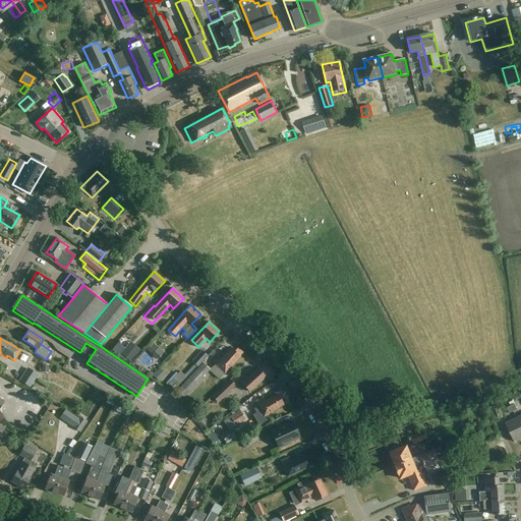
[(220,354),(213,362),(225,373),(241,356),(232,348),(223,357),(220,354)]
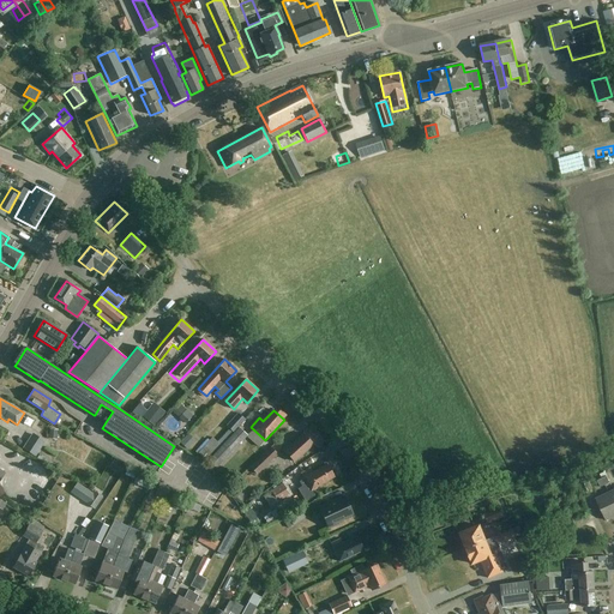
[(209,461),(239,428),(239,427),(245,420),(238,413),(227,426),(229,428),(217,441),(212,438),(209,440),(208,439),(196,451),(206,462),(208,461),(209,461)]
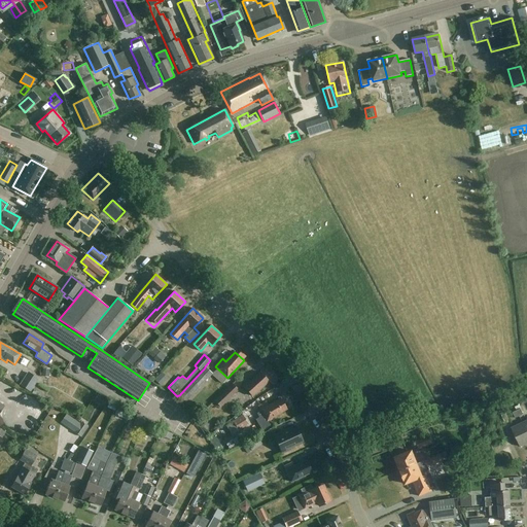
[(205,367),(179,395),(186,402),(212,374),(205,367)]
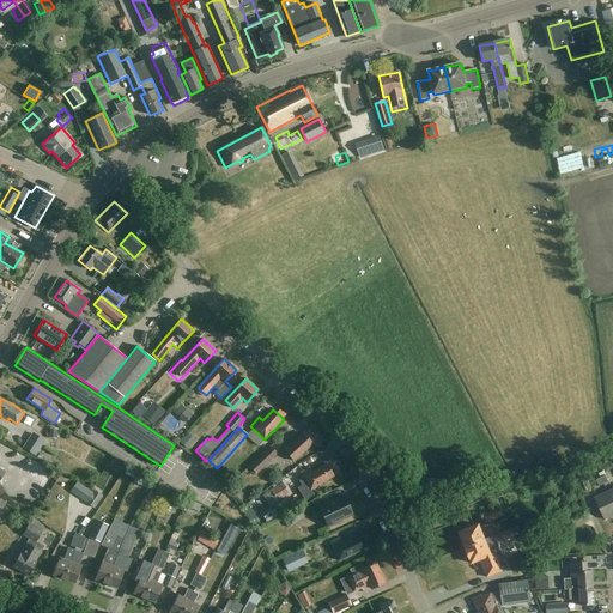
[(289,441),(280,448),(292,462),(313,444),(302,432),(290,443),(289,441)]
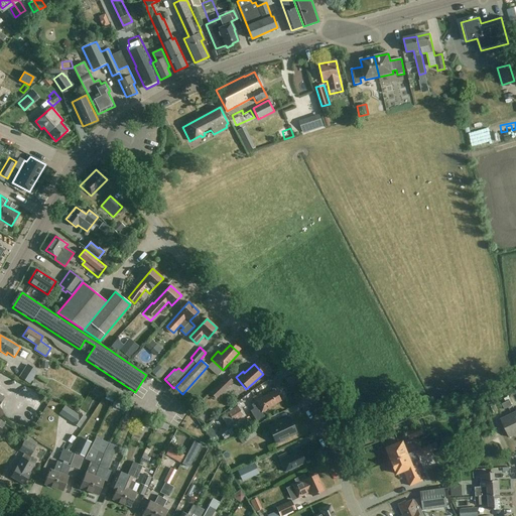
[(21,377),(29,382),(36,370),(28,365),(21,377)]
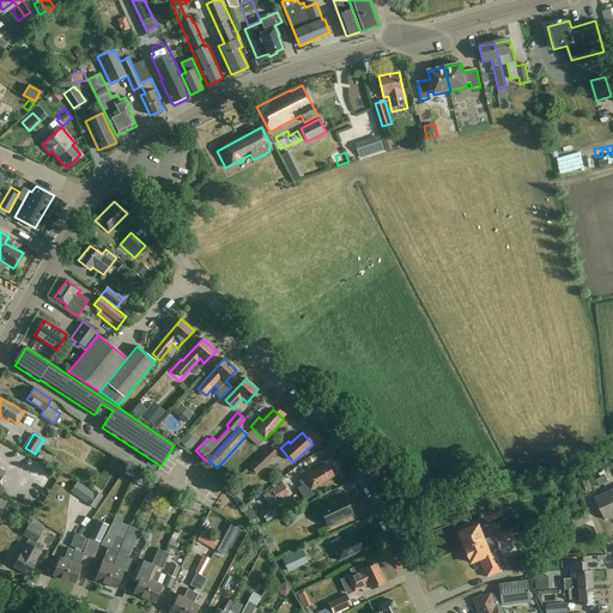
[(187,449),(195,439),(188,434),(180,442),(187,449)]
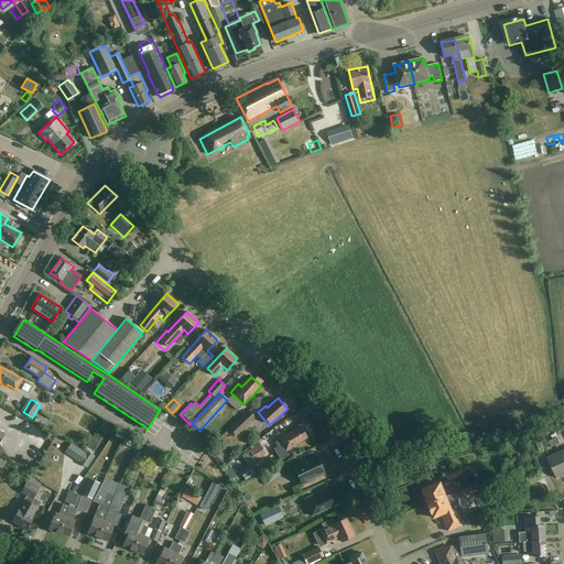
[(246,415),(219,441),(215,444),(219,449),(238,431),(240,433),(251,422),(246,415)]
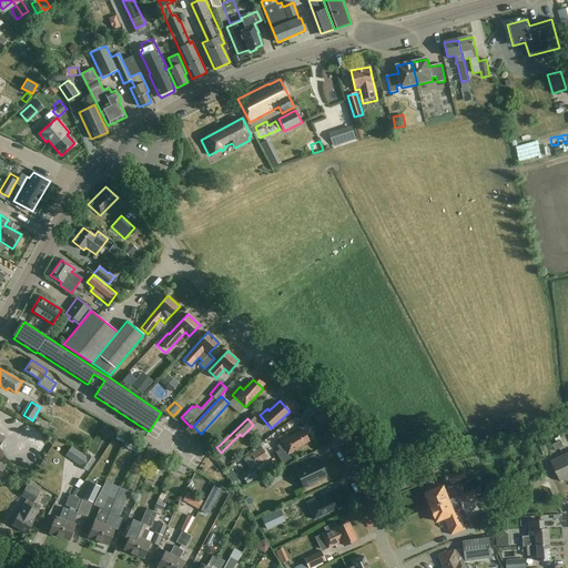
[(97,436),(101,430),(88,419),(83,425),(97,436)]
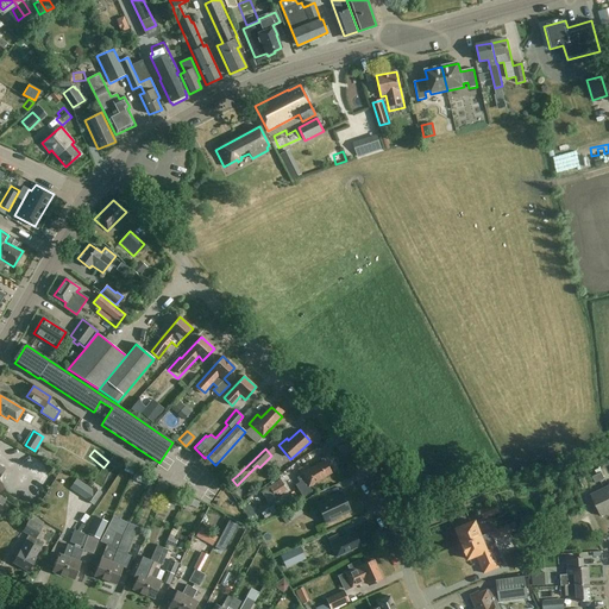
[(309,487),(332,472),(325,460),(311,469),(308,464),(299,470),(301,475),(296,478),(300,483),(295,485),(302,497),(312,491),(309,487)]
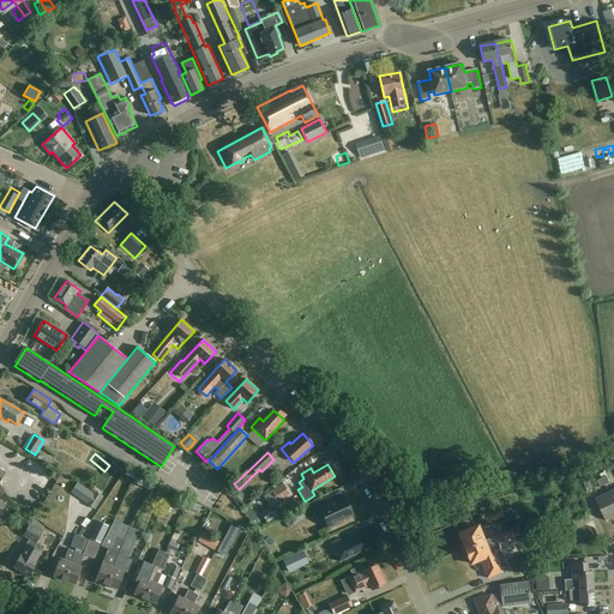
[(583,494),(591,489),(585,477),(577,481),(583,494)]
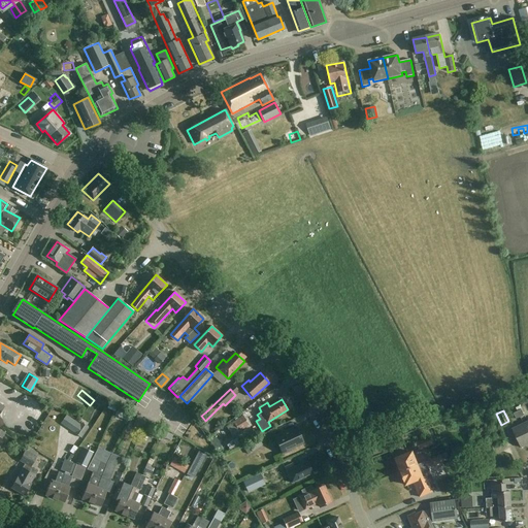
[(132,414),(127,411),(124,420),(128,422),(132,414)]
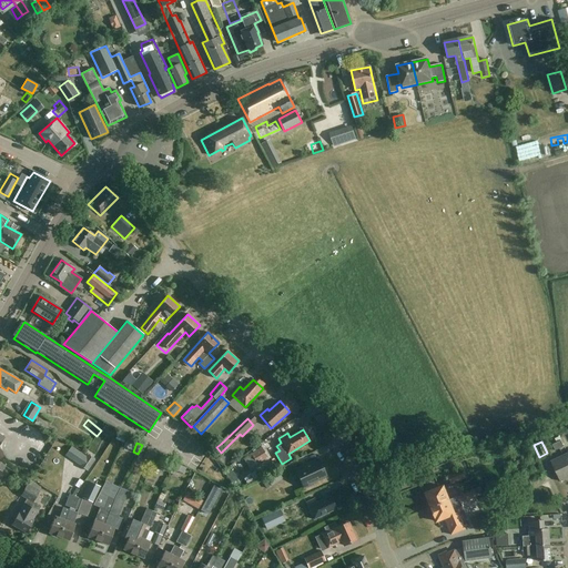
[(148,446),(142,458),(153,463),(158,452),(148,446)]
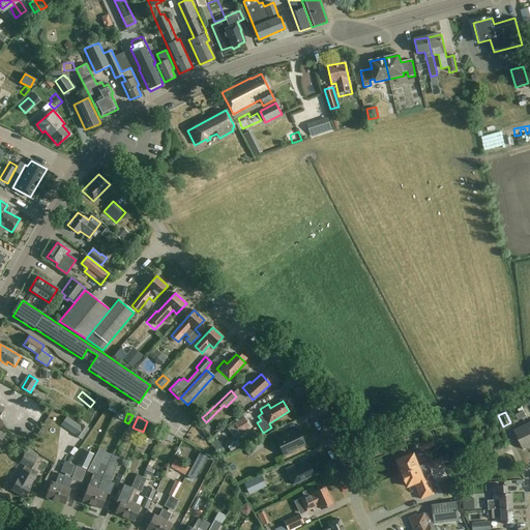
[(233,438),(251,427),(244,417),(227,429),(233,438)]
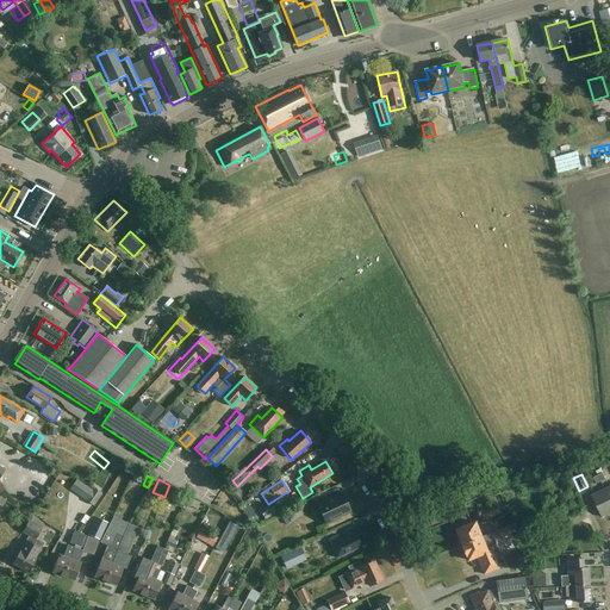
[(103,495),(93,489),(85,500),(94,506),(103,495)]
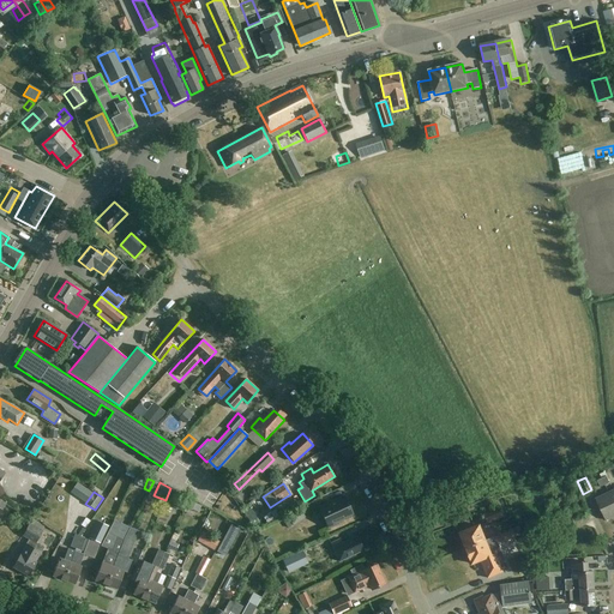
[(463,493),(452,497),(456,506),(467,503),(463,493)]
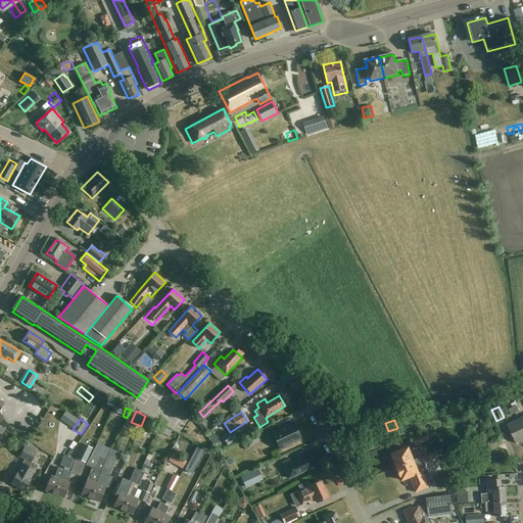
[(522,440),(522,430),(518,420),(507,426),(516,444),(522,440)]
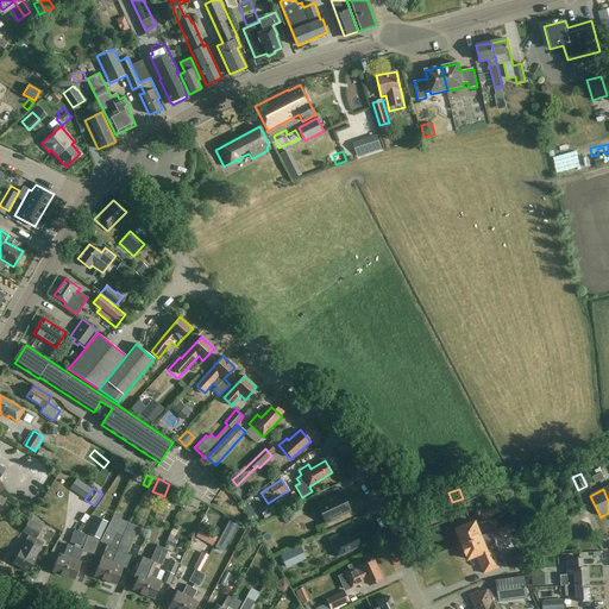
[(180,494),(169,490),(165,498),(175,503),(180,494)]
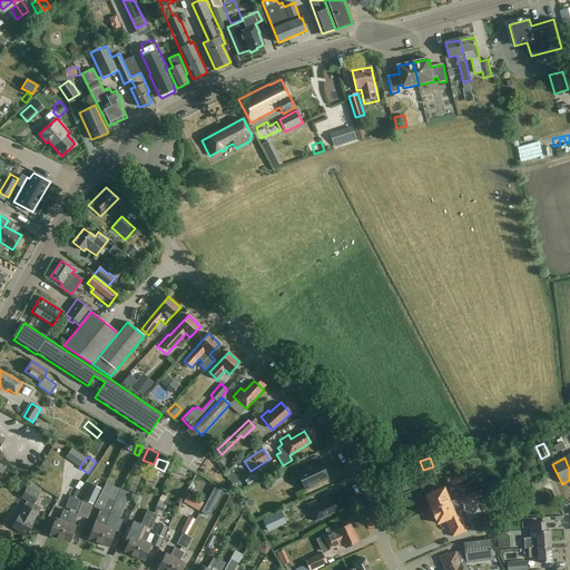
[(277,460),(244,481),(248,488),(261,481),(281,469),(281,465),(277,460)]
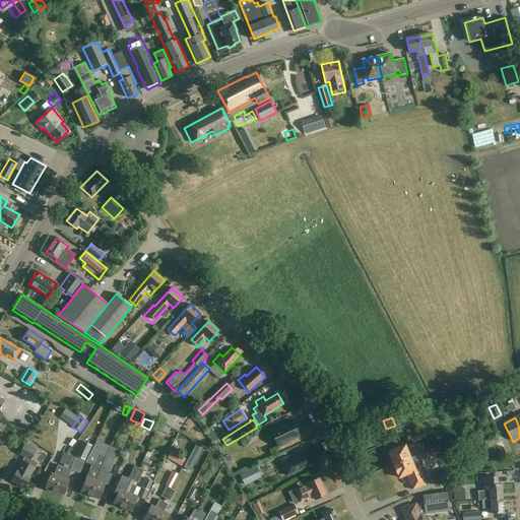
[(285,442),(299,436),(291,420),(271,431),(278,447),(286,444),(285,442)]
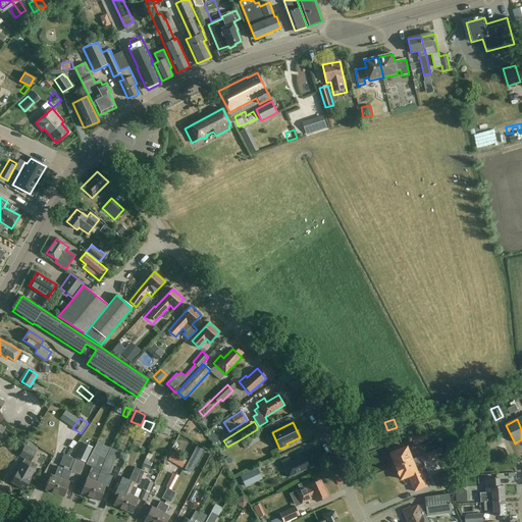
[(158,431),(168,435),(171,430),(161,425),(158,431)]
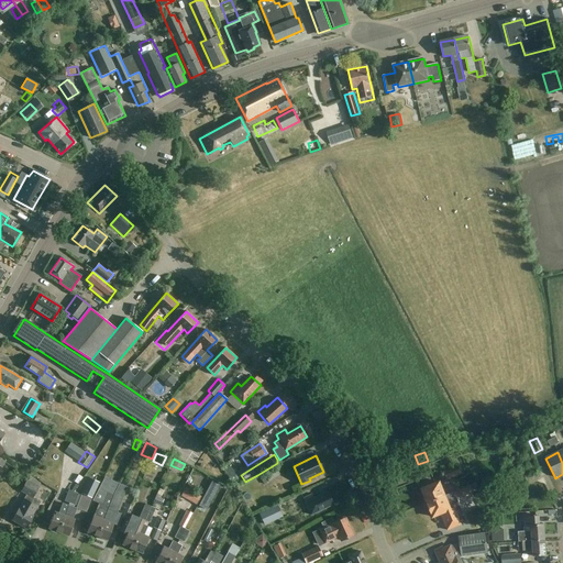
[(228,475),(233,472),(229,465),(223,468),(228,475)]
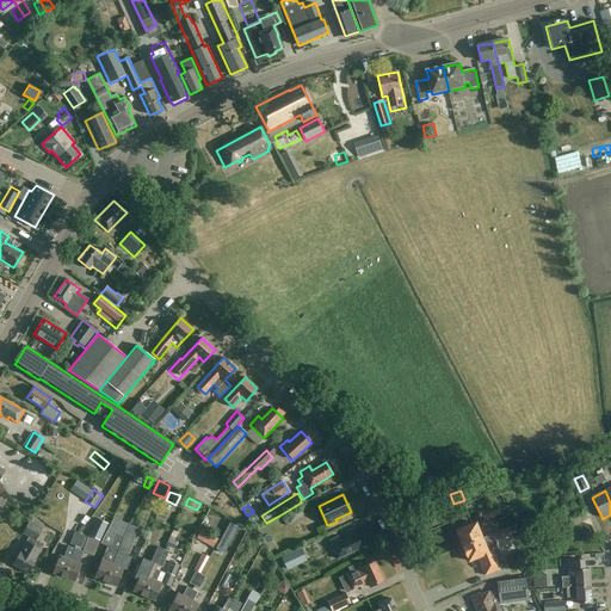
[(492,513),(499,510),(498,505),(481,512),(485,522),(494,518),(492,513)]
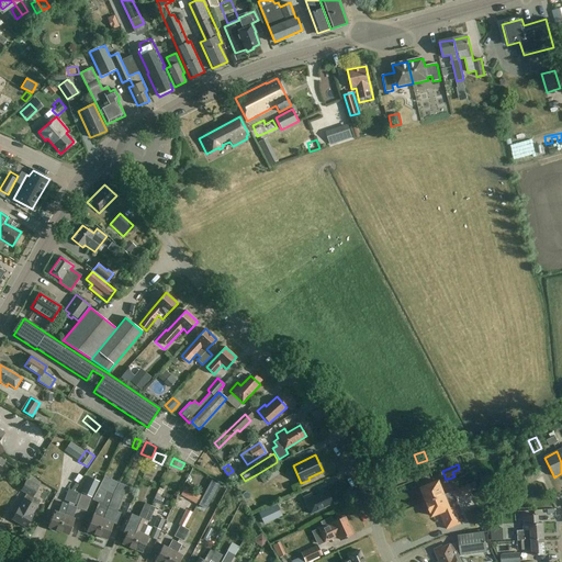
[(274,465),(259,475),(265,484),(280,473),(274,465)]
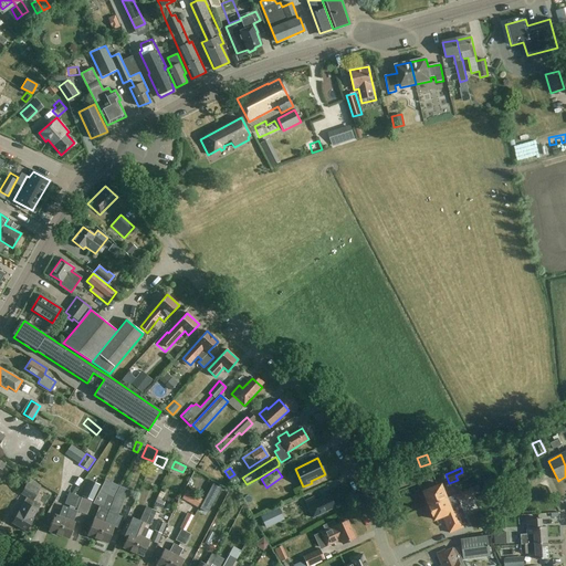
[(397,474),(400,483),(415,478),(411,469),(397,474)]
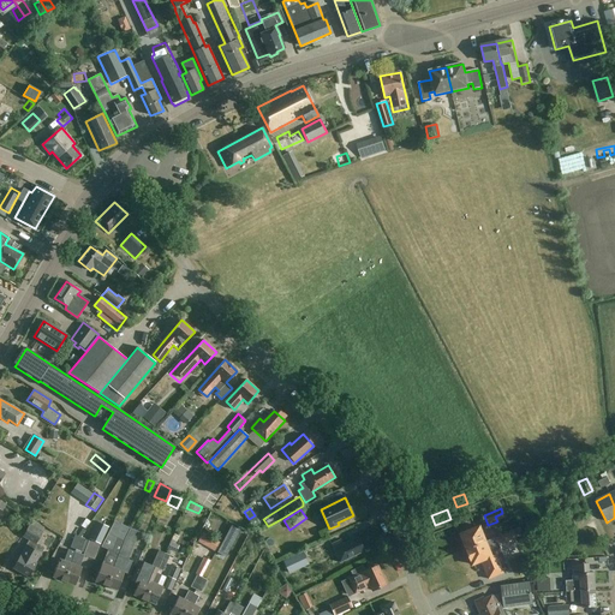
[(121,520),(114,530),(130,542),(137,533),(121,520)]
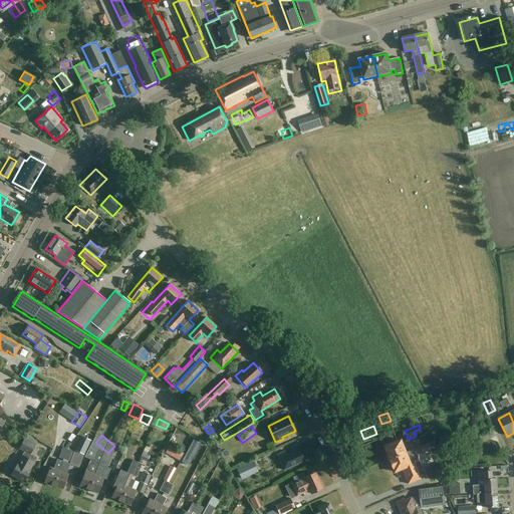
[(466,441),(470,450),(483,444),(479,435),(466,441)]
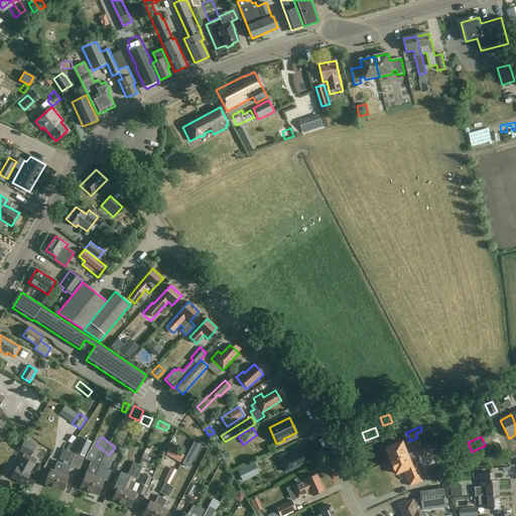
[(30,473),(29,473),(36,461),(29,457),(37,443),(26,437),(19,450),(24,454),(22,457),(16,466),(17,466),(11,477),(24,484),(30,473)]
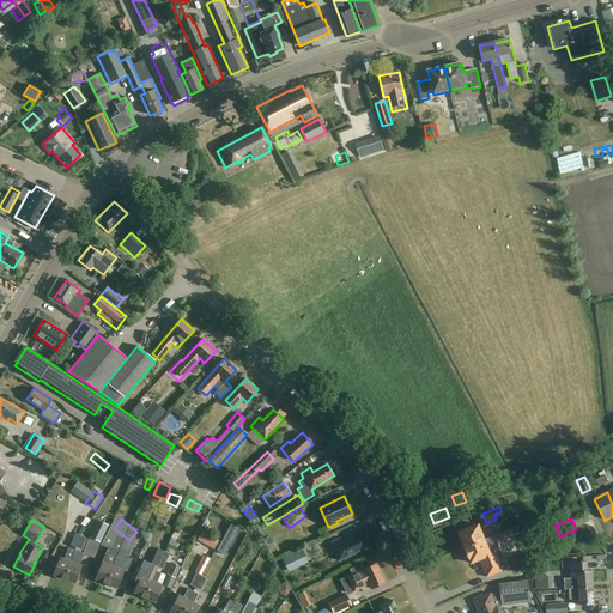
[(97,520),(89,538),(99,542),(108,525),(97,520)]
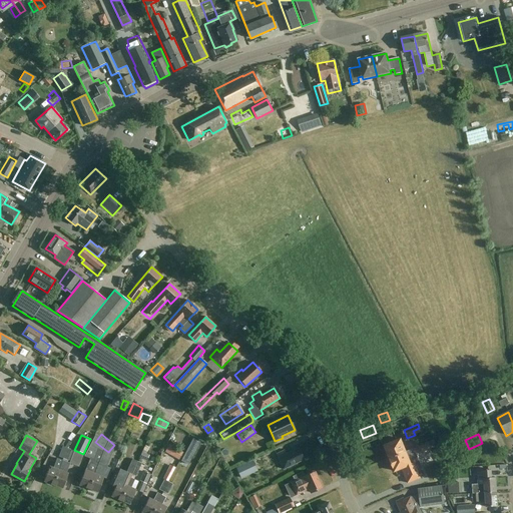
[(390,459),(406,452),(400,439),(384,446),(390,459)]
